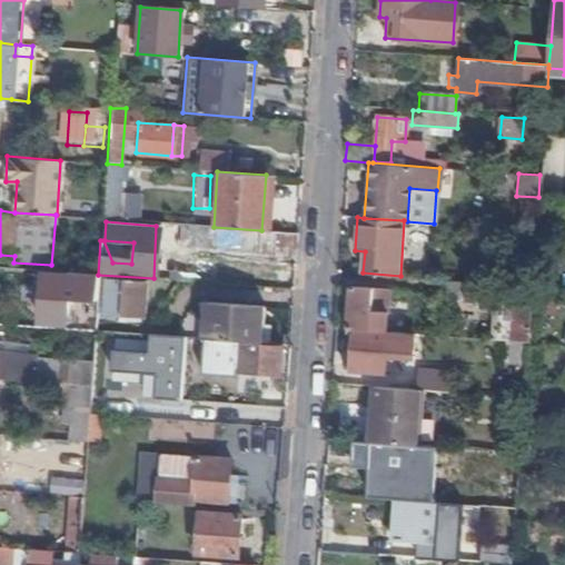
[(258,254),(294,256),(295,233),(261,230),(214,227),(190,225),(189,246),(239,249),(240,245),(258,246),(258,254)]
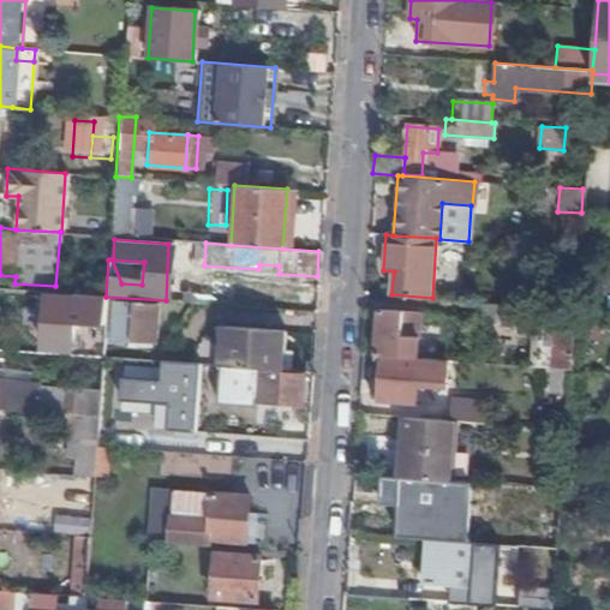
[(105,312),(106,297),(75,293),(75,298),(73,310),(79,310),(105,312)]
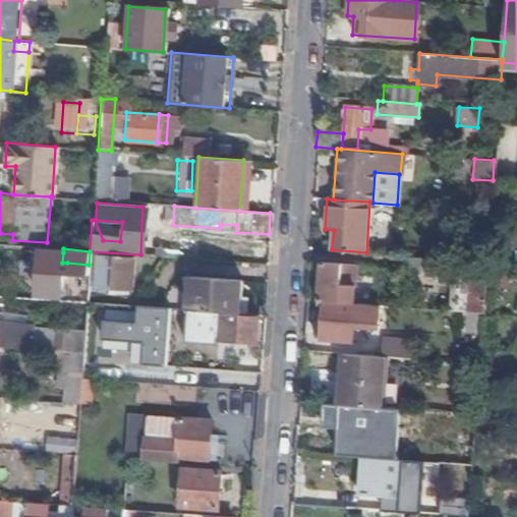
[(67,271),(67,263),(62,263),(63,252),(40,250),(37,292),(60,294),(62,271),(67,271)]
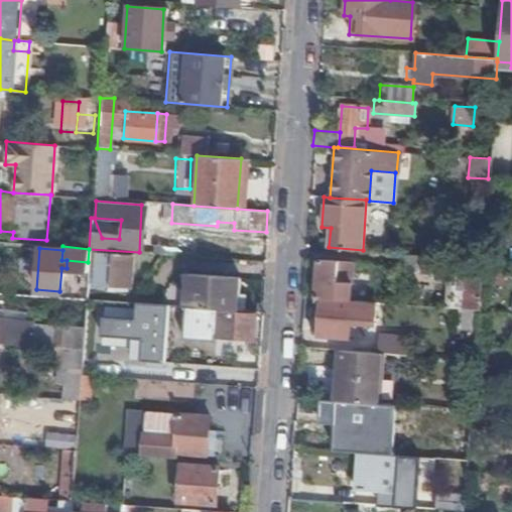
[(130,287),(132,255),(97,252),(95,284),(130,287)]
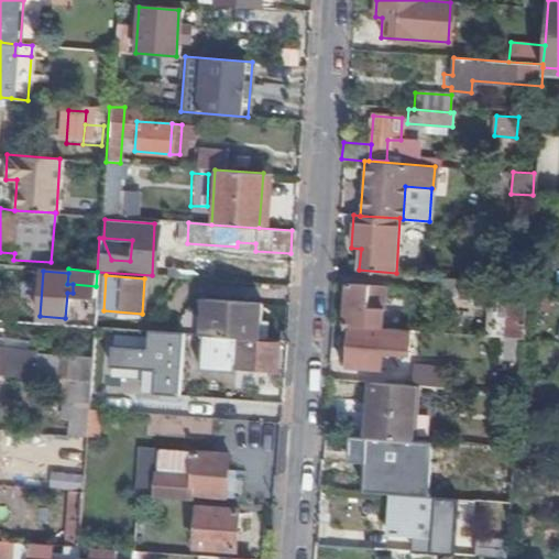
[(526,283),(458,277),(458,292),(481,294),(481,289),(512,292),(512,299),(506,299),(505,306),(500,305),(499,310),(485,309),(483,335),(503,337),(522,338),(526,283)]
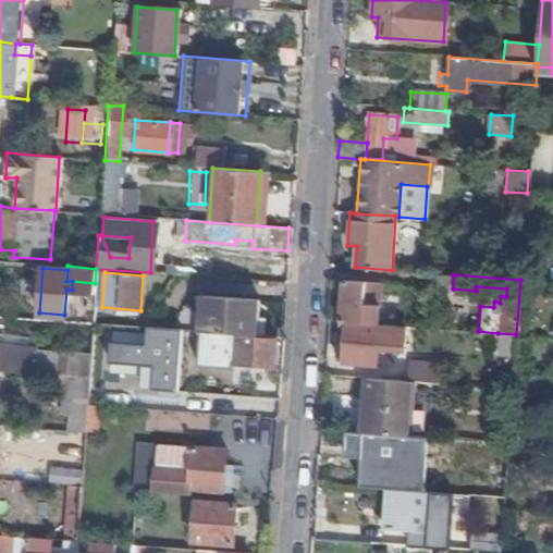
[(379,283),(342,281),(339,321),(376,323),(379,283)]
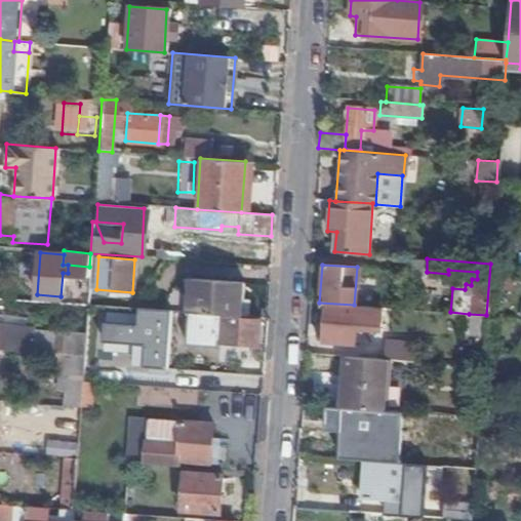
[(238,312),(240,282),(188,278),(186,309),(238,312)]
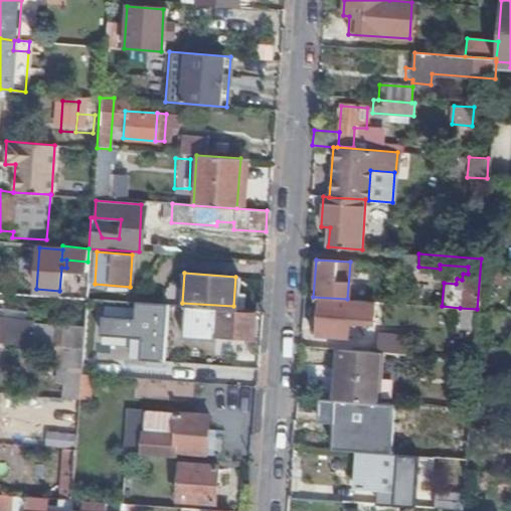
[(99,349),(164,352),(166,300),(101,297),(99,349)]
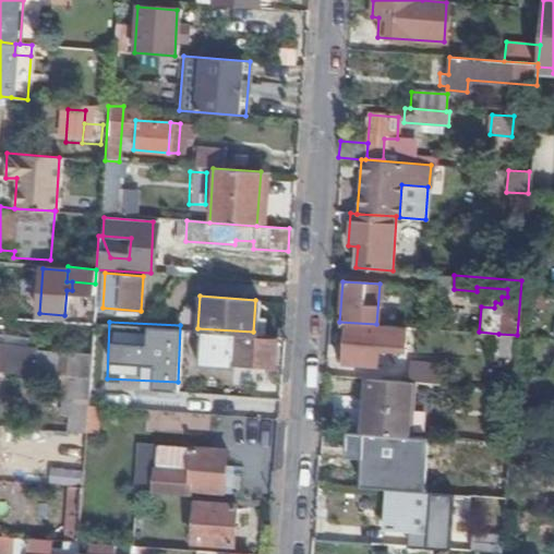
[(376,324),(339,322),(337,360),(375,363),(376,351),(406,354),(408,327),(376,324)]
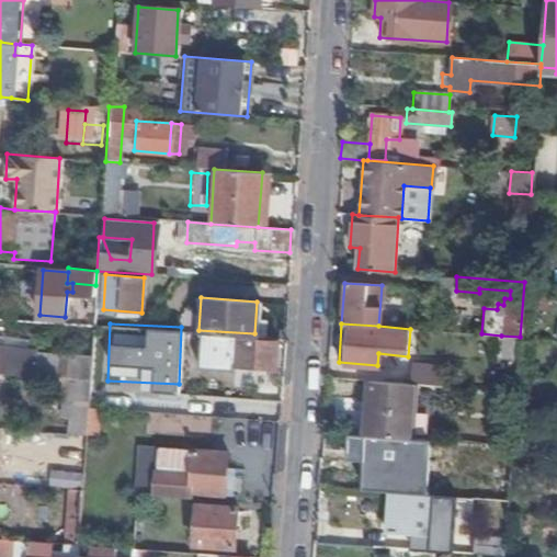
[(231,339),(232,334),(199,332),(197,354),(230,357),(229,363),(273,366),(275,342),(231,339)]
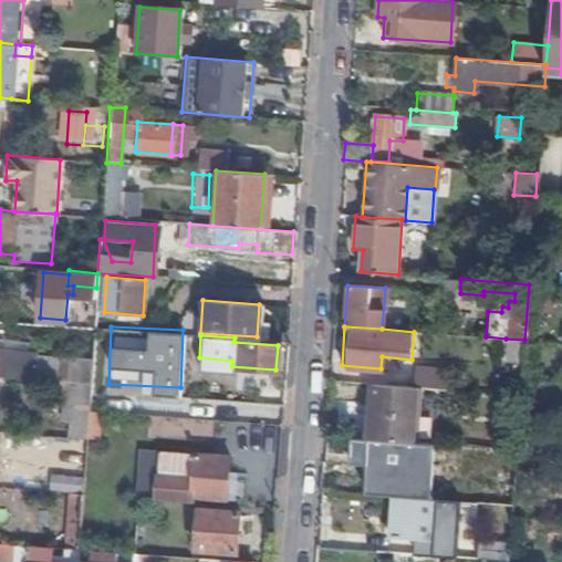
[(524,340),(506,339),(505,361),(523,362),(524,340)]
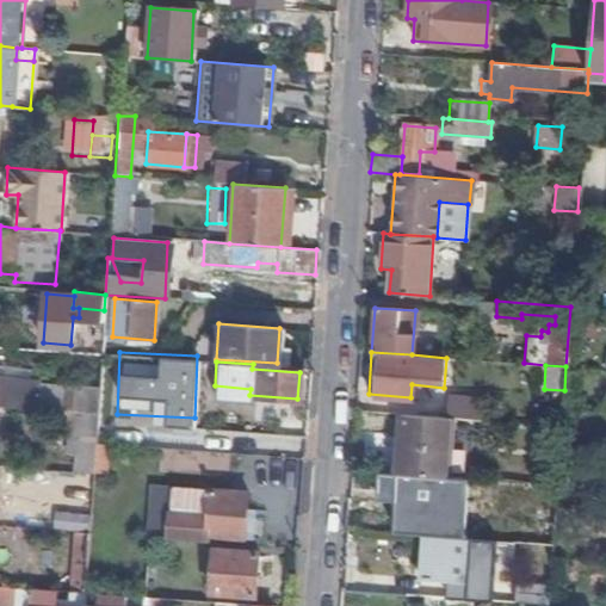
[(0,406),(5,406),(23,407),(25,382),(0,379),(0,406)]
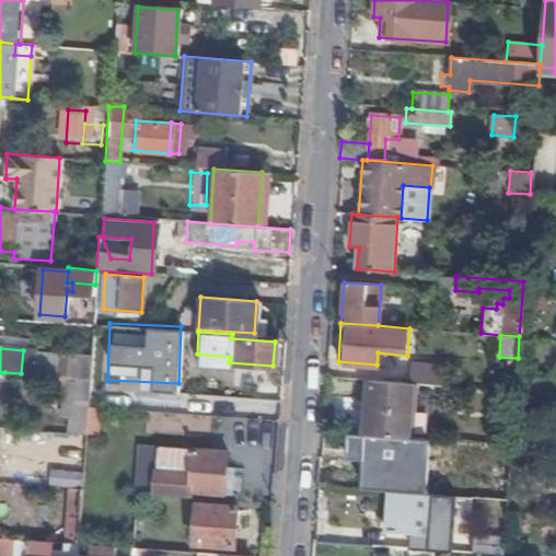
[(21,373),(32,373),(33,351),(23,350),(21,373)]
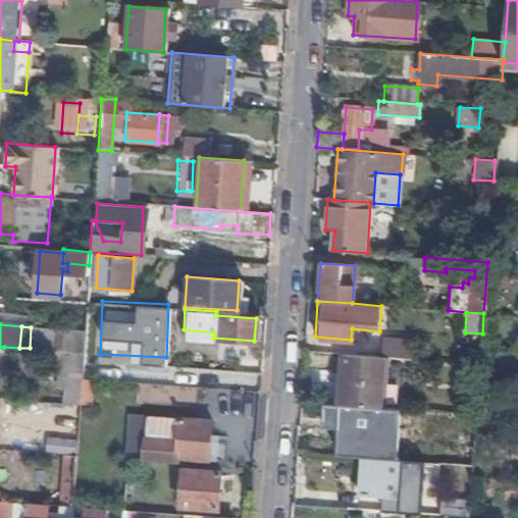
[(30,348),(83,352),(84,331),(31,327),(30,348)]
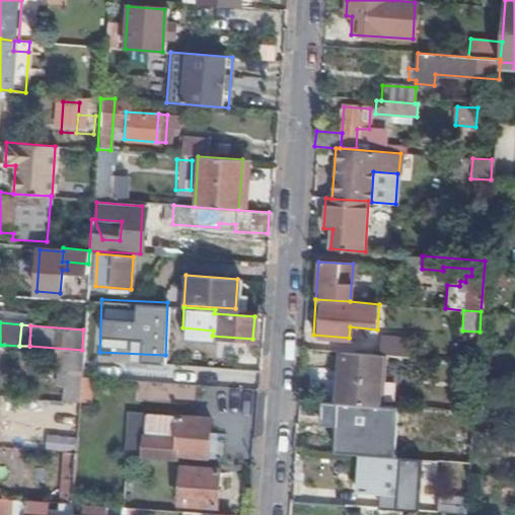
[(383,340),(382,355),(409,356),(410,342),(383,340)]
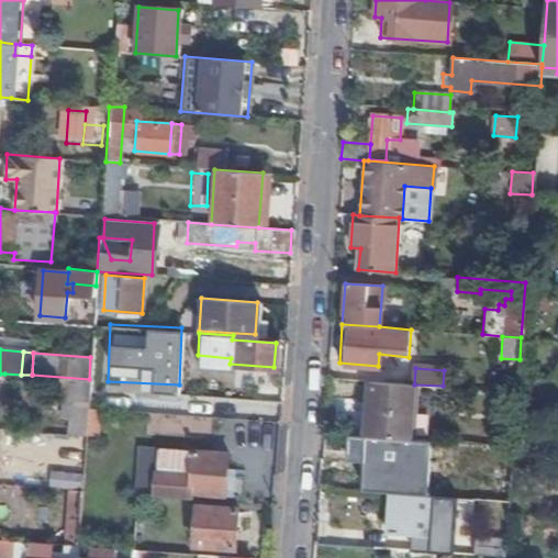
[(412,383),(369,381),(365,434),(409,438),(412,383)]
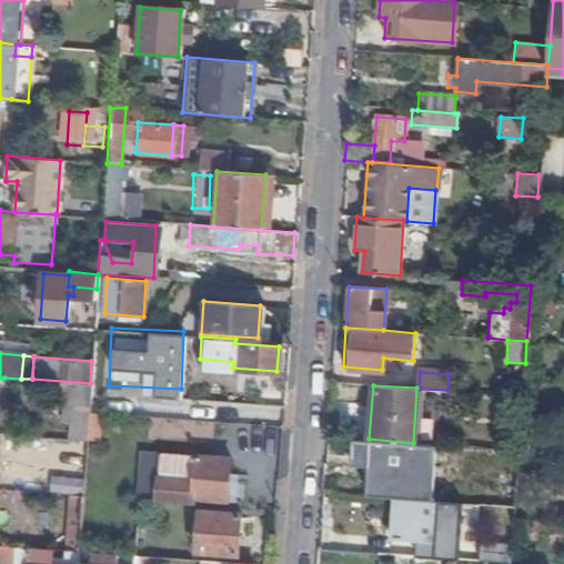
[(184,396),(184,409),(267,411),(267,399),(184,396)]
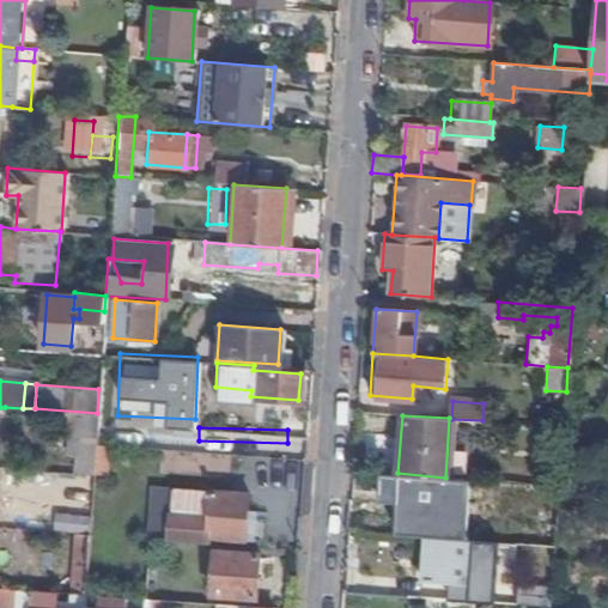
[(92,474),(105,474),(108,444),(95,443),(92,474)]
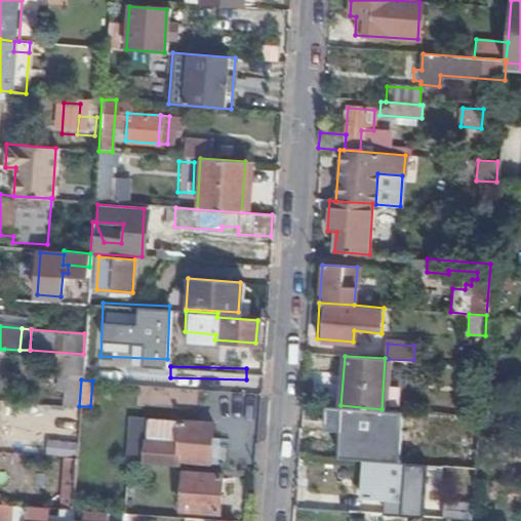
[(143,462),(177,465),(178,458),(208,461),(210,433),(211,423),(146,418),(143,462)]
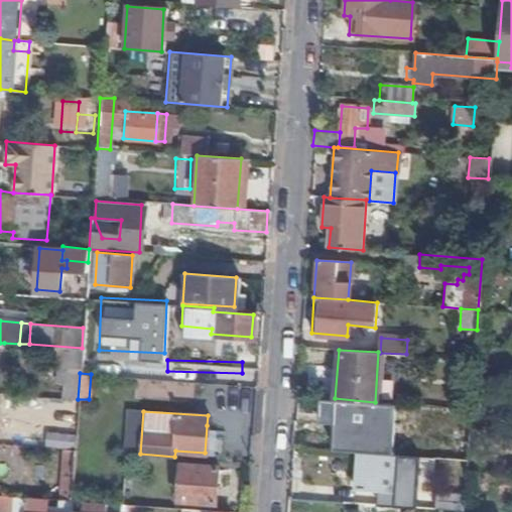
[(418,438),(416,457),(466,460),(468,433),(450,433),(449,440),(418,438)]
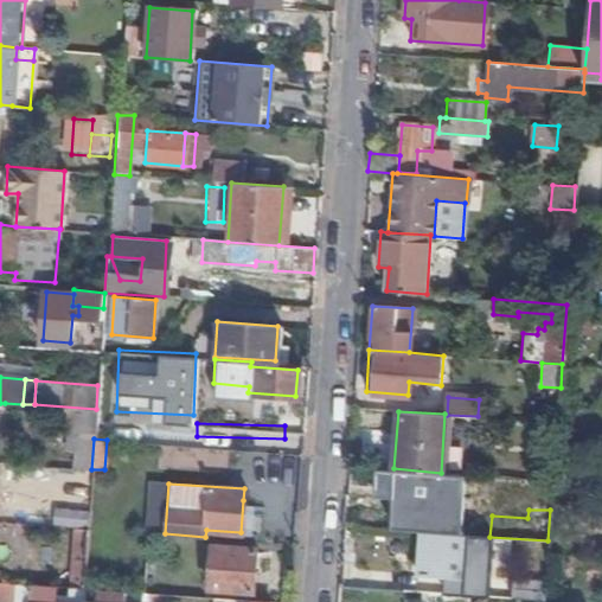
[(70,586),(83,586),(88,527),(72,526),(68,586),(70,586)]
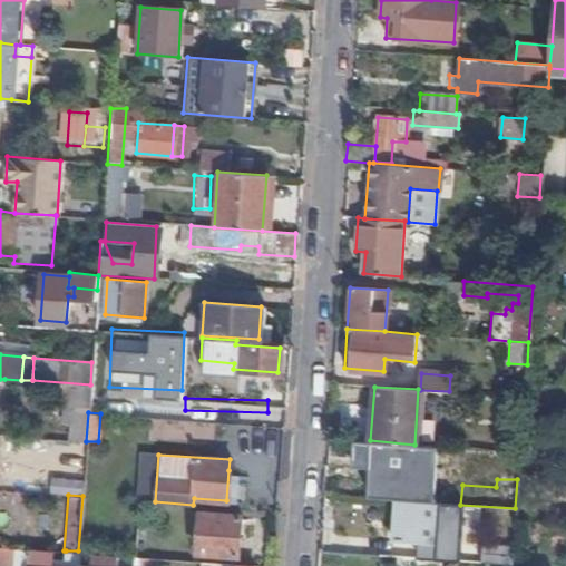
[(439,503),(401,499),(400,503),(399,518),(392,518),(390,540),(418,543),(418,537),(435,538),(435,545),(439,503)]
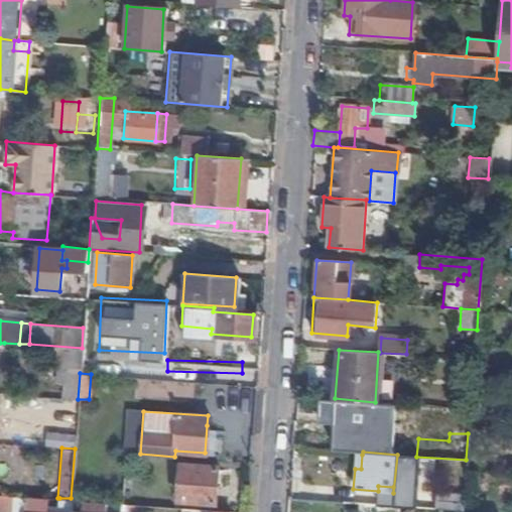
[(215,502),(217,465),(179,463),(177,499),(215,502)]
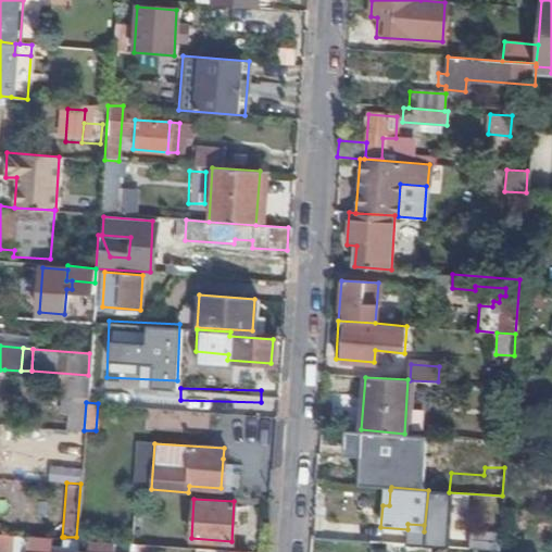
[(498,549),(499,532),(467,530),(466,547),(498,549)]
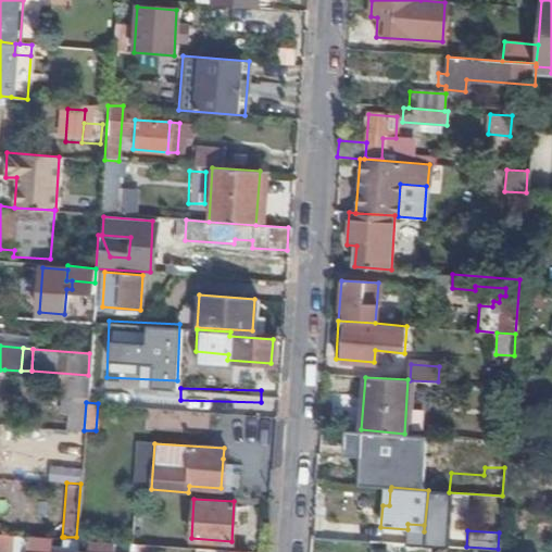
[(0,551),(5,551),(11,551),(13,534),(0,532),(0,551)]
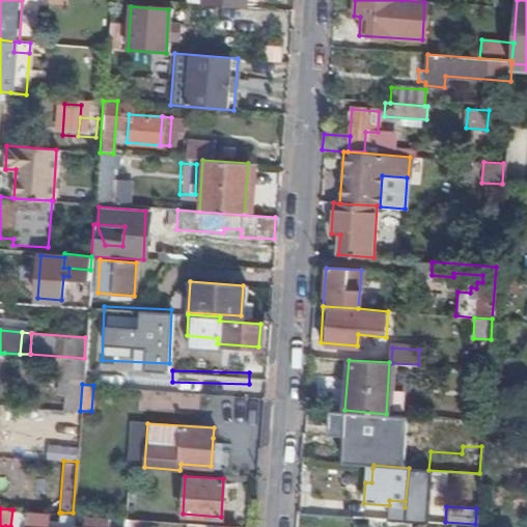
[(66,526),(66,520),(60,519),(47,518),(48,511),(12,509),(10,526),(66,526)]
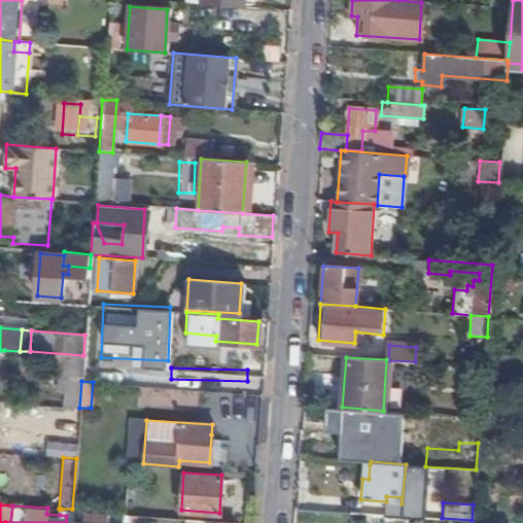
[(70,522),(71,522),(72,509),(61,509),(60,515),(66,516),(66,522),(70,522)]
